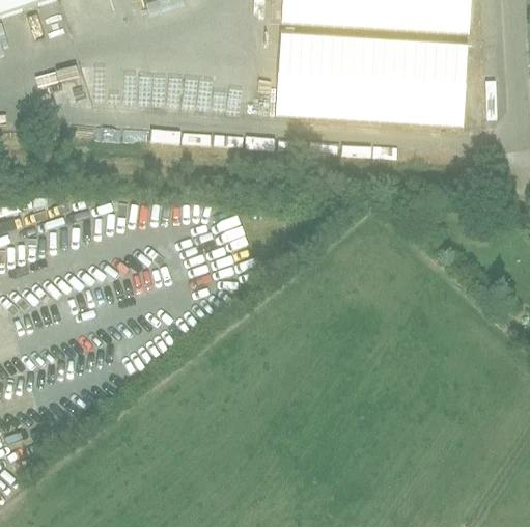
[(0,0),(0,18),(56,0),(0,0)]
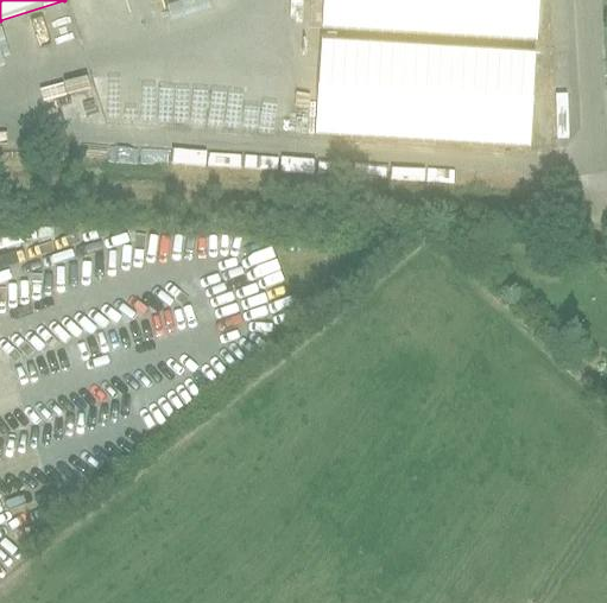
[(324,0),(323,26),(536,39),(538,0),(324,0)]
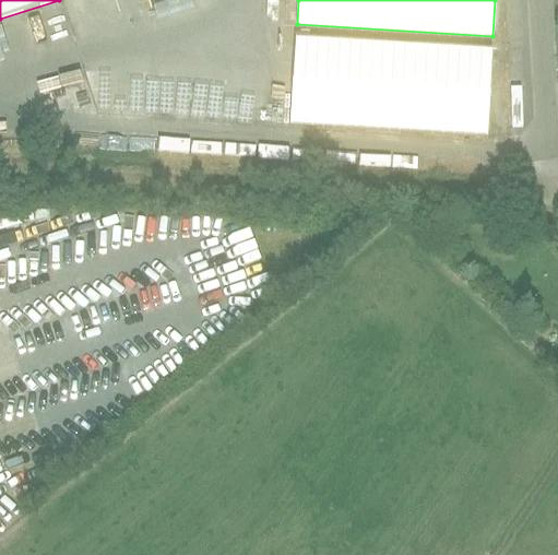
[(49,3),(50,14),(70,13),(69,2),(49,3)]
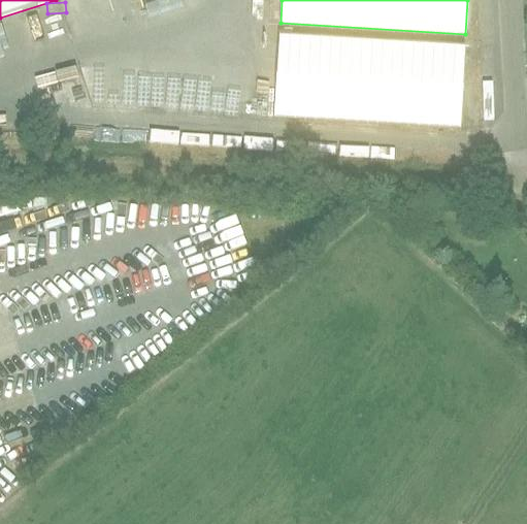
[(198,30),(198,40),(221,39),(221,29),(198,30)]
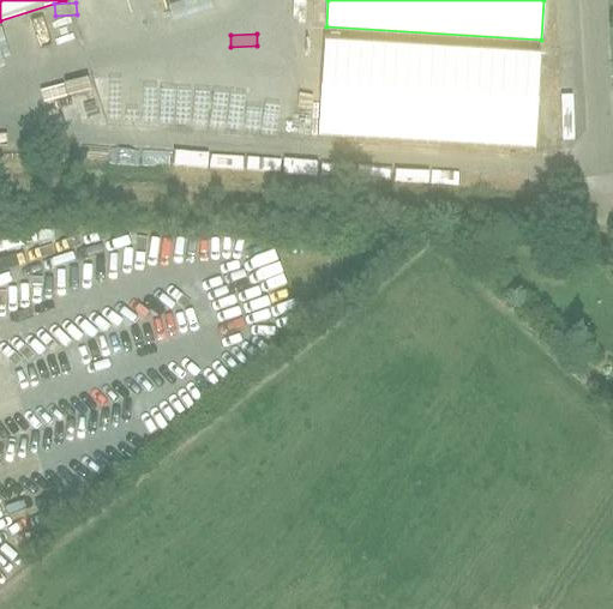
[(535,148),(541,52),(325,38),(319,134),(535,148)]
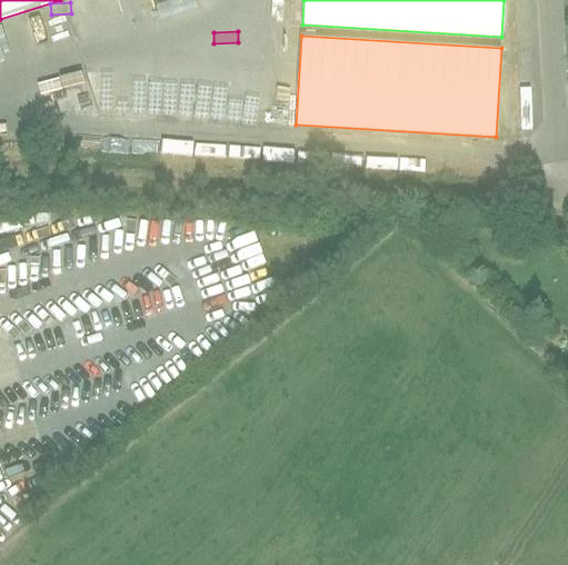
[(260,52),(260,42),(235,43),(235,53),(260,52)]
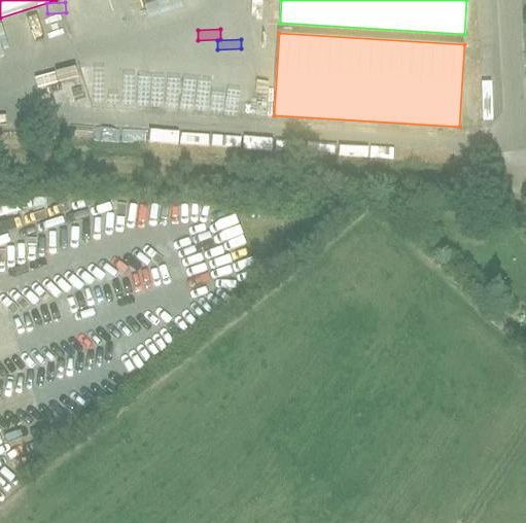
[(61,92),(79,89),(77,76),(59,80),(61,92)]
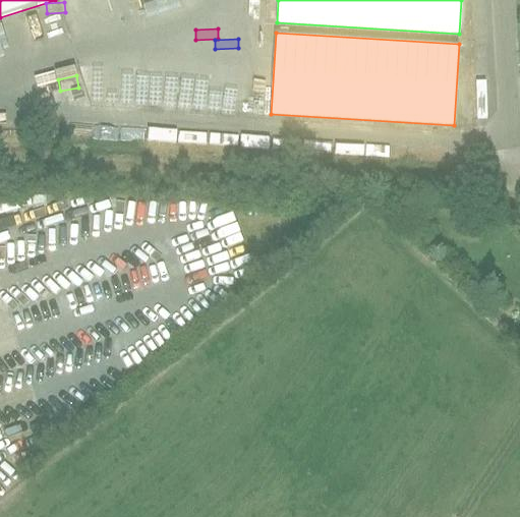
[(220,88),(220,112),(245,112),(246,88),(220,88)]
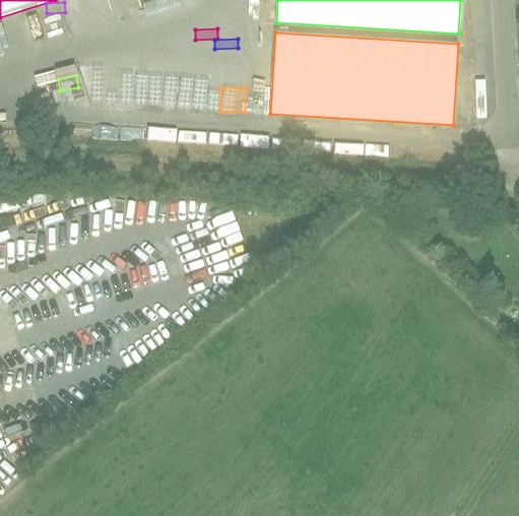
[(35,205),(0,216),(4,228),(38,216),(35,205)]
